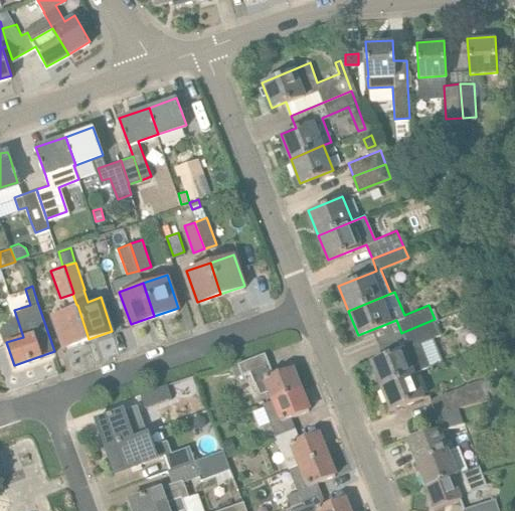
[(487,309),(483,300),(474,303),(476,309),(481,311),(487,309)]
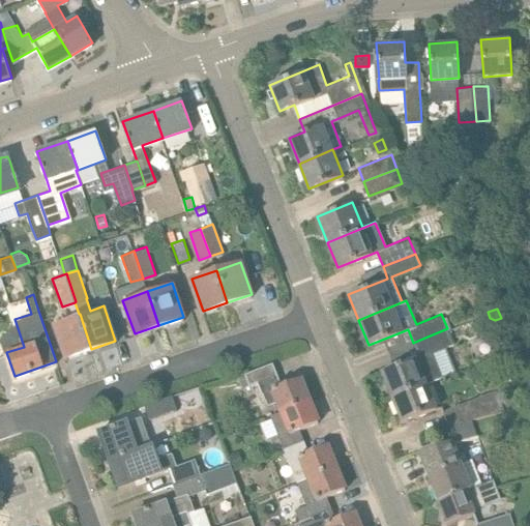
[(66,357),(91,349),(80,314),(79,314),(54,323),(66,357)]
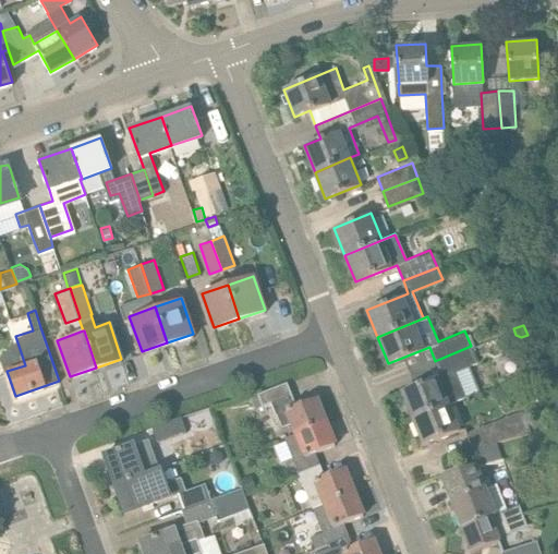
[(444,374),(402,390),(413,419),(449,404),(464,397),(457,377),(458,376),(455,369),(476,360),(471,346),(437,360),(444,374)]
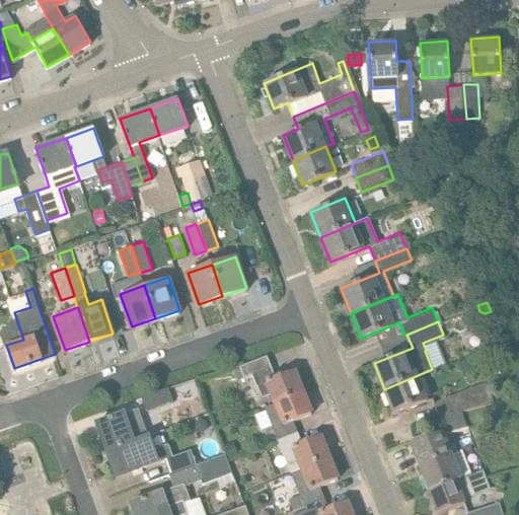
[(267,354),(240,365),(244,376),(252,373),(272,365),(267,354)]
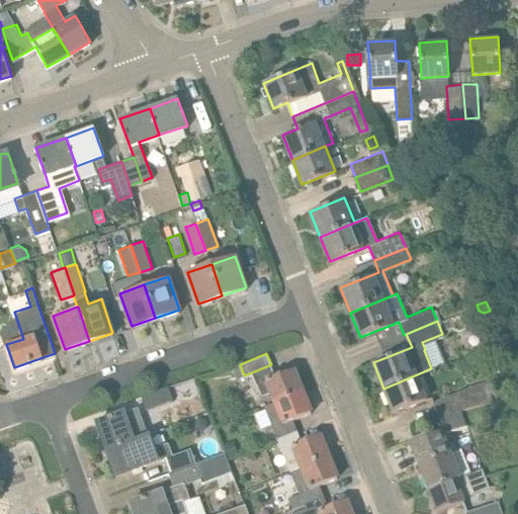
[(237,377),(244,375),(240,364),(233,366),(237,377)]
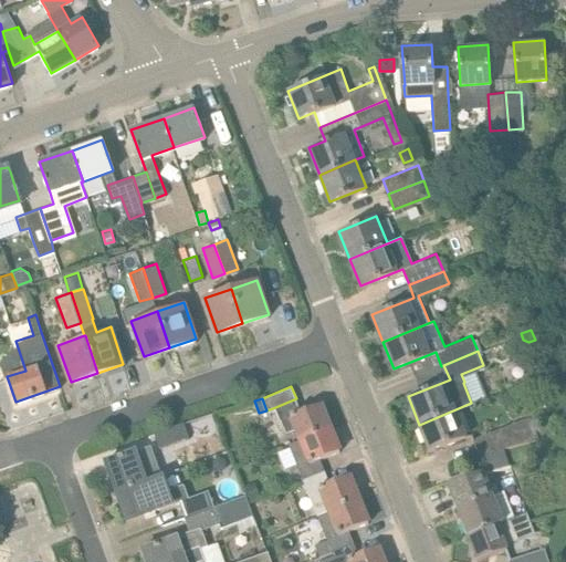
[(321,403),(287,416),(297,438),(329,426),(321,403)]
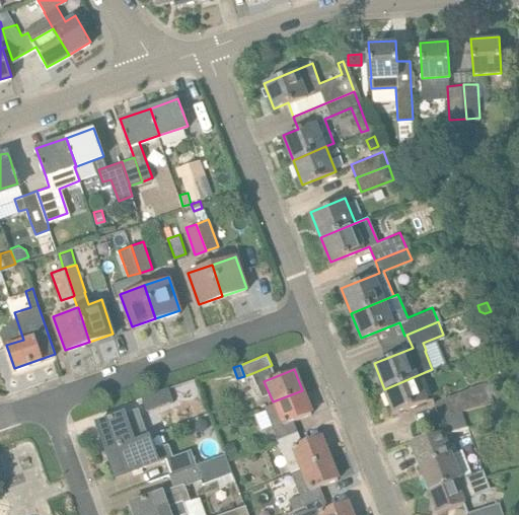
[(384,389),(393,413),(428,398),(418,375),(384,389)]
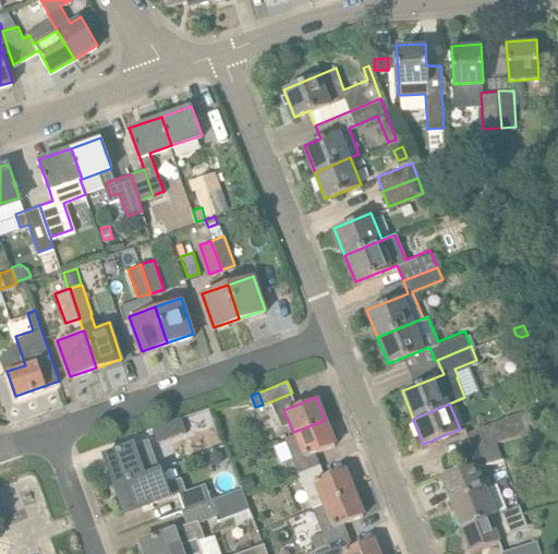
[(472,446),(531,430),(523,408),(466,431),(472,446)]
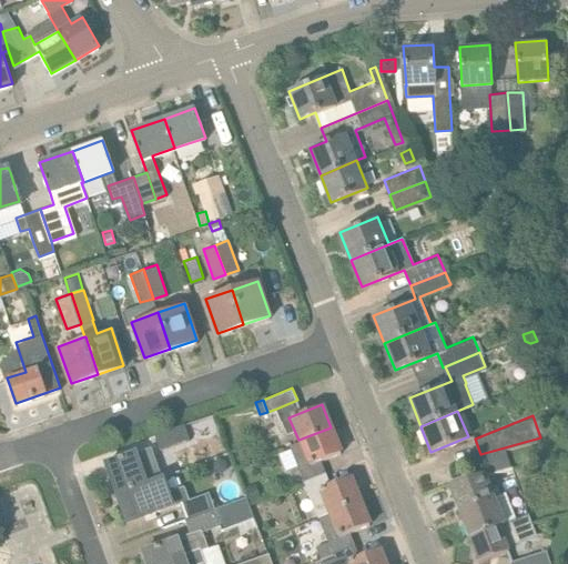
[(184,422),(154,433),(160,446),(189,436),(189,435),(184,424),(184,422)]
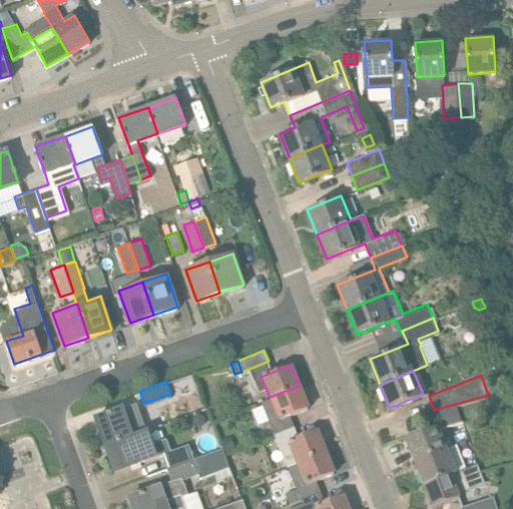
[(290,415),(308,407),(299,386),(270,397),(262,401),(275,434),(295,426),(290,415)]
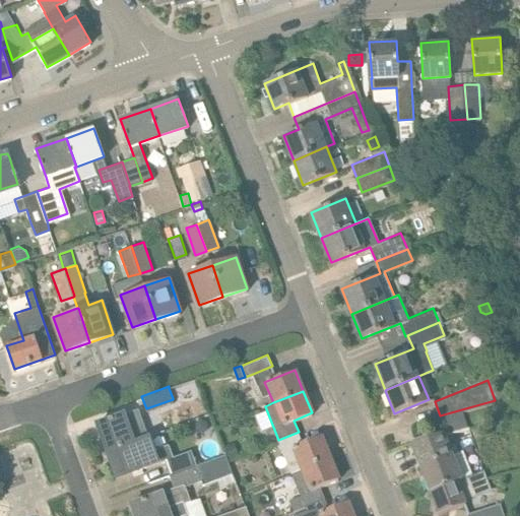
[(144,420),(140,407),(98,423),(107,448),(132,439),(133,438),(129,425),(144,420)]
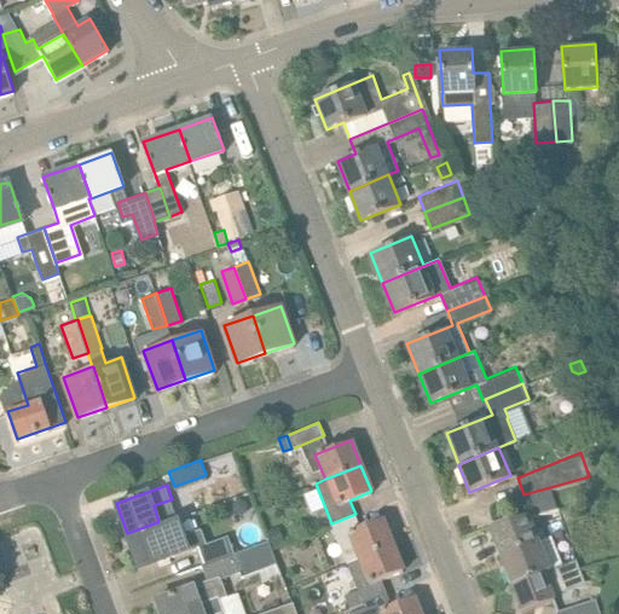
[(489,525),(512,583),(551,567),(534,525),(561,514),(559,505),(530,514),(489,525)]
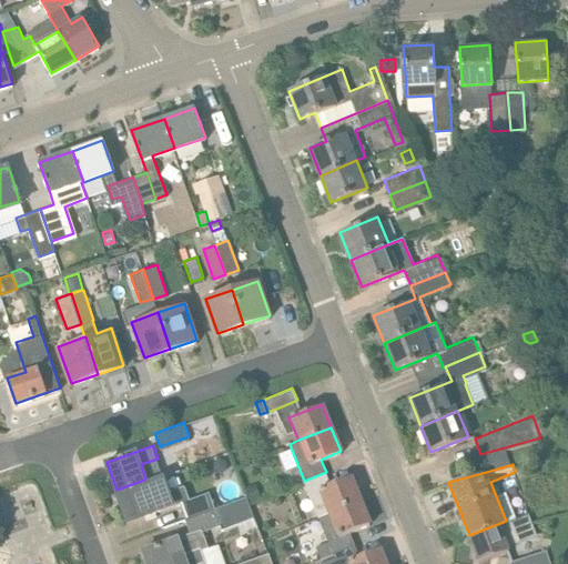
[(314,505),(317,515),(361,499),(351,475),(331,484),(326,472),(304,481),(314,505)]
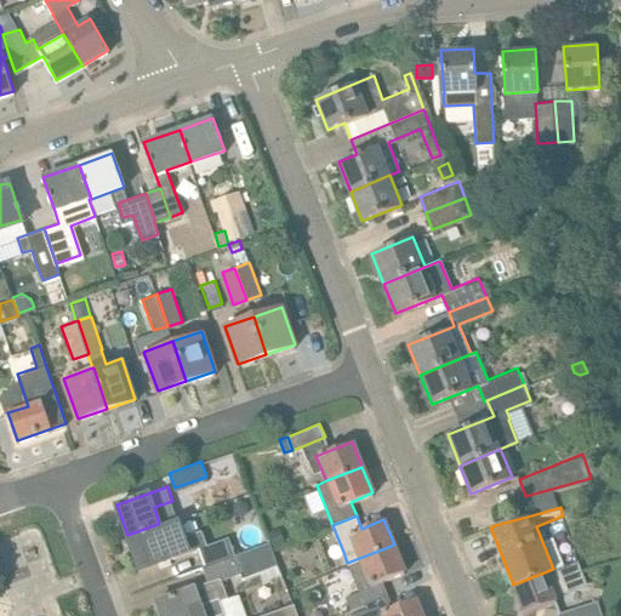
[(184,535),(178,519),(160,525),(159,523),(158,524),(127,535),(140,569),(172,557),(188,551),(188,552),(197,548),(209,545),(203,529),(184,535)]
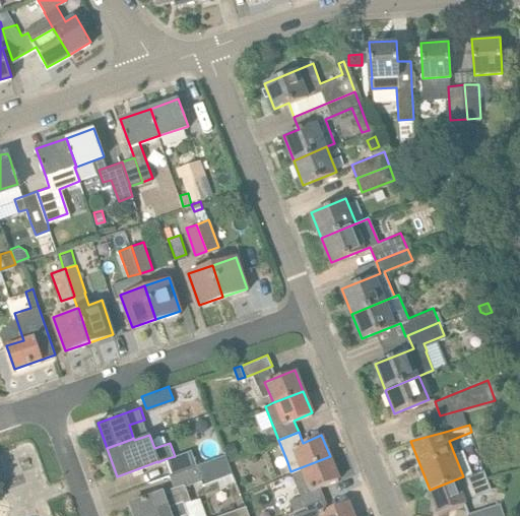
[(239,453),(234,440),(222,444),(228,457),(239,453)]
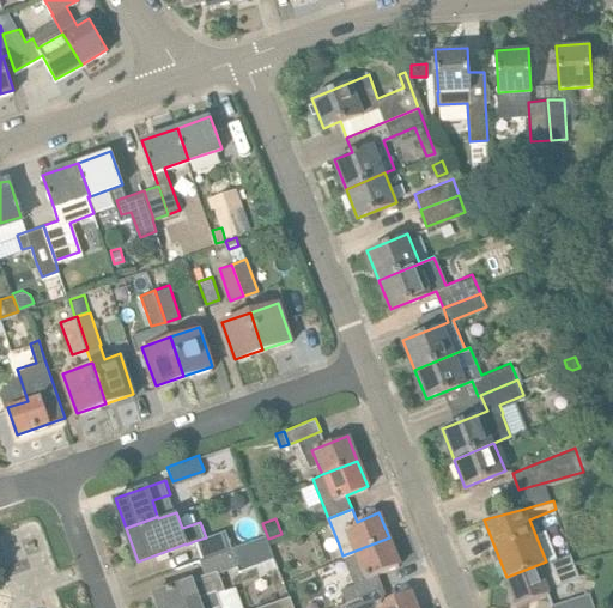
[(206,537),(194,541),(200,557),(231,546),(226,530),(206,537)]
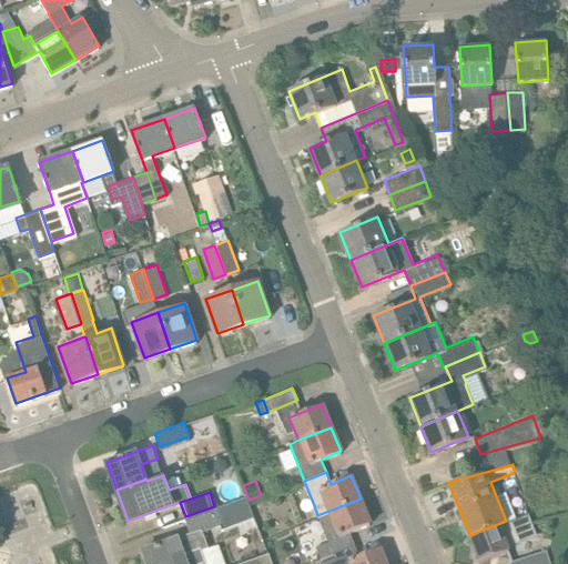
[(195,563),(205,561),(201,549),(208,546),(202,530),(219,523),(221,530),(237,523),(241,531),(257,524),(254,517),(246,494),(214,506),(185,516),(191,531),(175,536),(176,539),(143,550),(148,563),(195,563)]
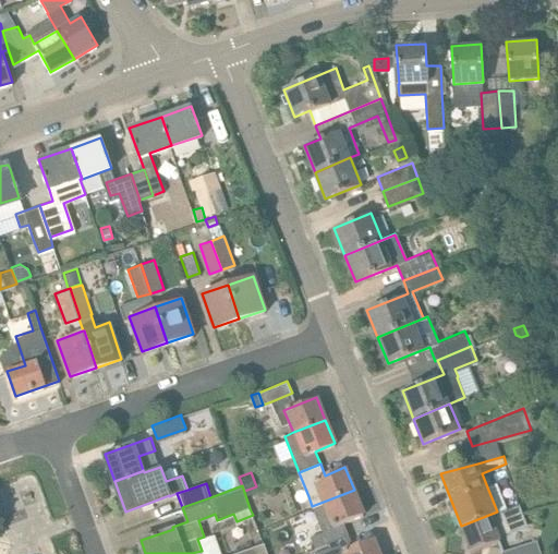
[(315,546),(327,542),(349,533),(344,521),(364,514),(354,490),(312,506),(323,530),(310,536),(315,546)]
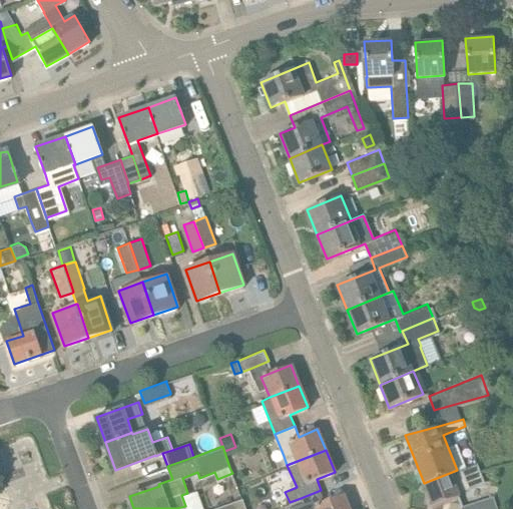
[(424,483),(433,506),(460,495),(459,492),(484,481),(477,462),(457,471),(457,470),(424,483)]
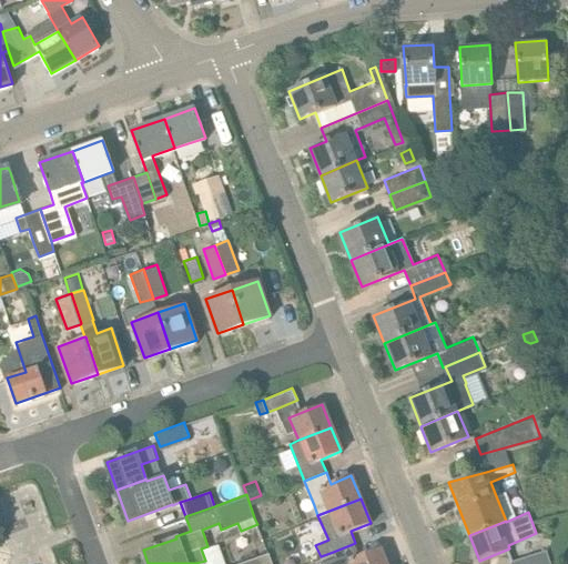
[(386,563),(379,547),(359,555),(355,543),(333,552),(334,556),(321,562),(322,563),(386,563)]
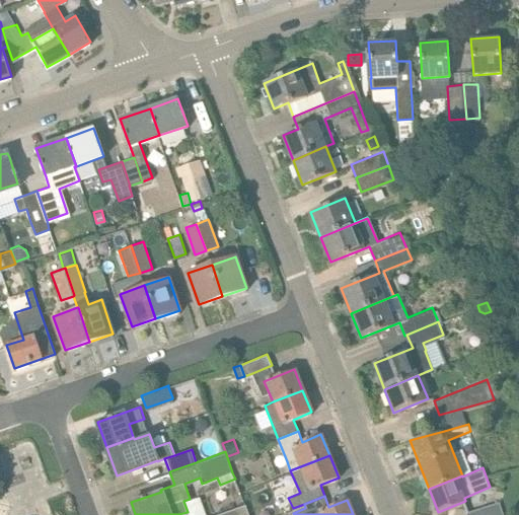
[(503,514),(499,500),(468,511),(469,514),(503,514)]
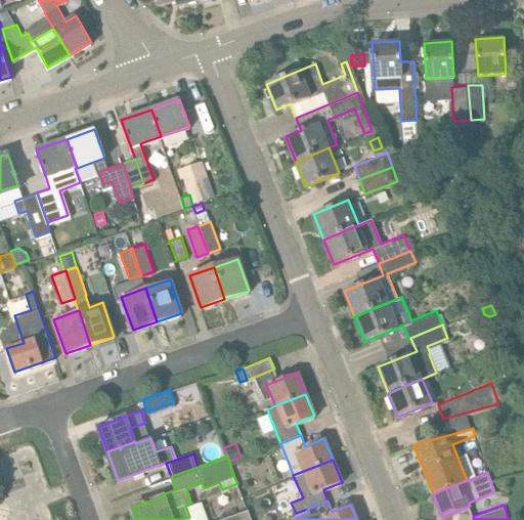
[(252,519),(248,508),(213,519),(190,519),(189,517),(180,519),(252,519)]
